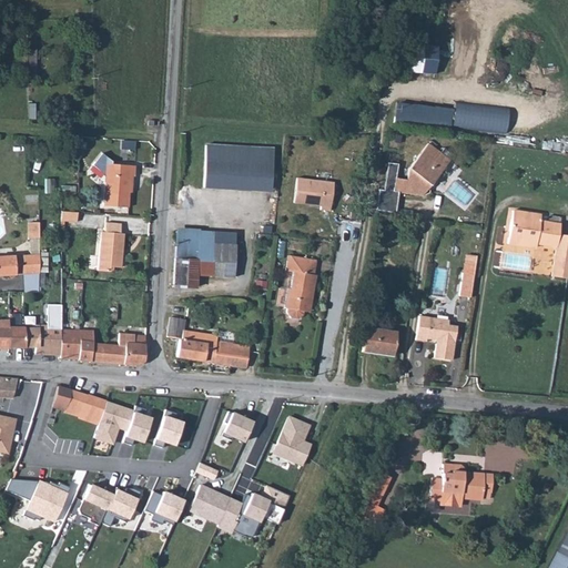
[(435,46),(407,43),(405,72),(432,75),(435,46)]
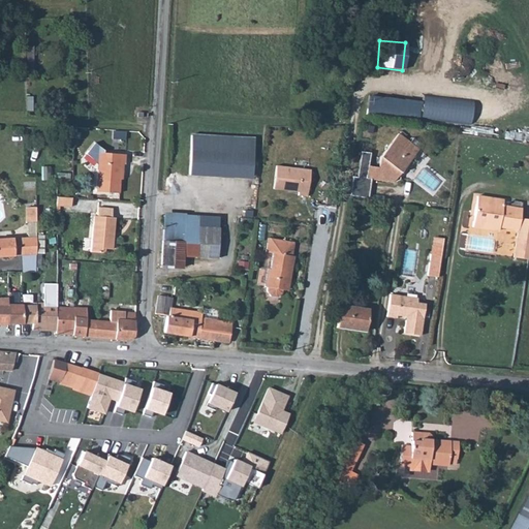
[(422,101),(369,96),(368,114),(419,119),(422,101)]
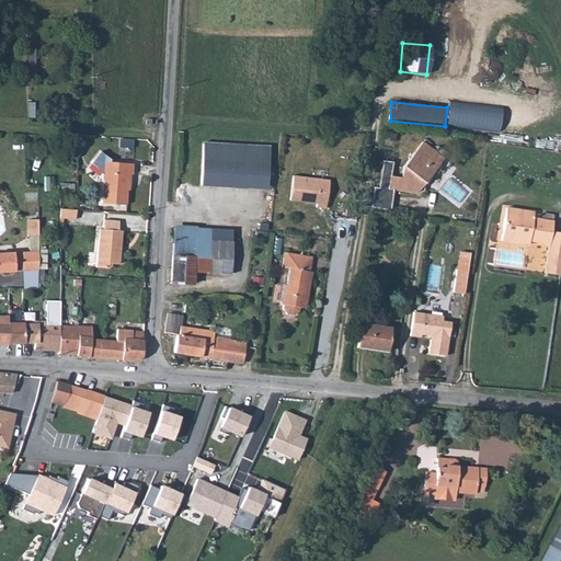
[(424,184),(444,159),(422,142),(402,167),(401,178),(390,176),(392,162),(382,161),(378,189),(374,187),(370,208),(390,210),(393,191),(401,192),(416,194),(423,191),(424,184)]
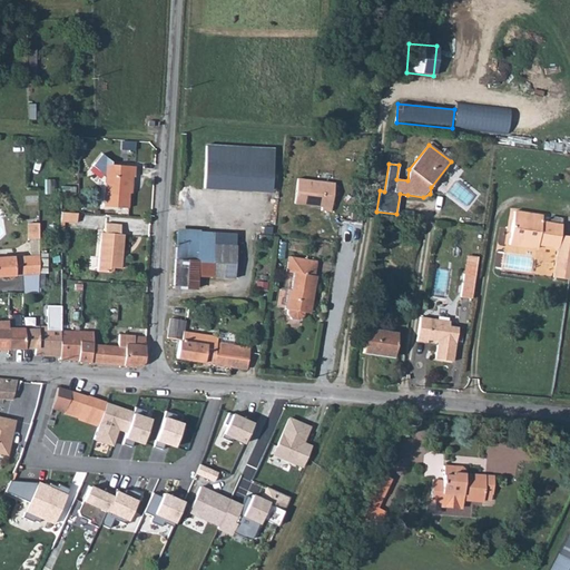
[(204,189),(271,193),(273,149),(206,146),(204,189)]
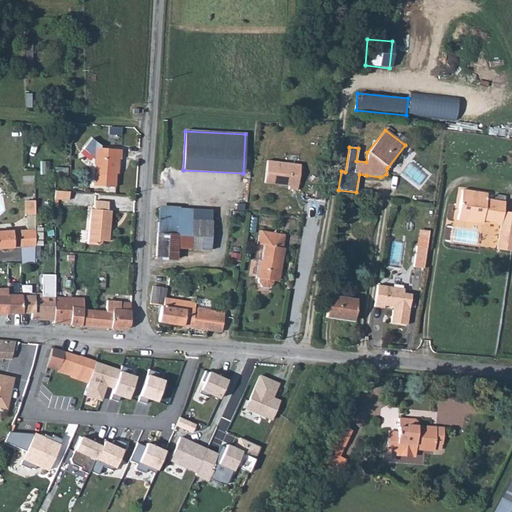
[(115,187),(117,159),(120,159),(121,150),(100,148),(100,146),(91,138),(83,149),(93,158),(95,158),(93,186),(115,187)]
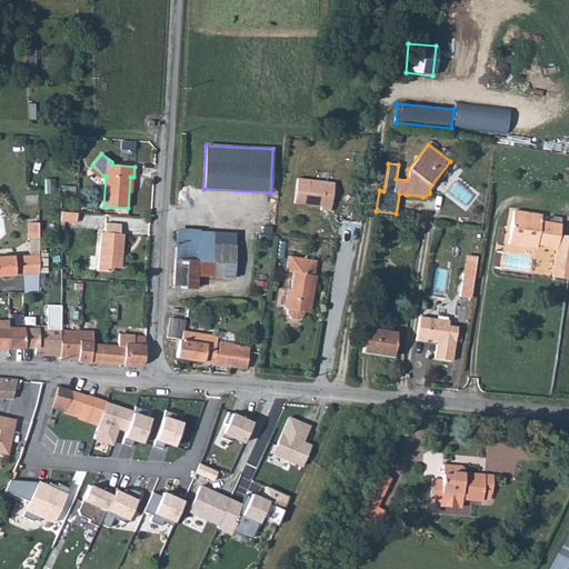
[(297,179),(293,203),(321,207),(320,210),(330,211),(333,183),(297,179)]
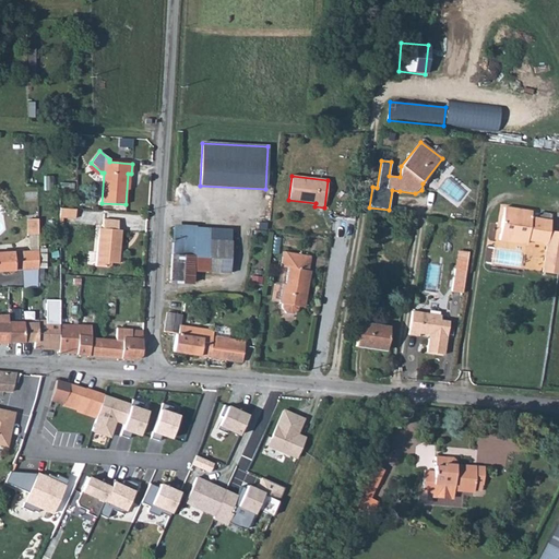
[(499,240),(521,244),(521,239),(527,240),(547,242),(543,272),(558,274),(558,265),(558,232),(549,232),(551,221),(531,217),(532,212),(504,207),(499,240)]
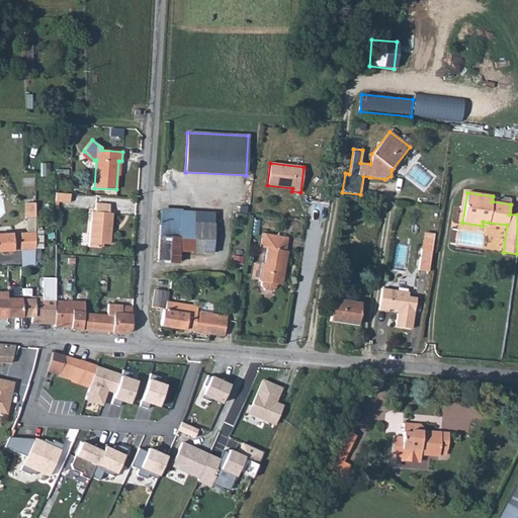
[(70,194),(56,193),(55,201),(70,202),(70,194)]
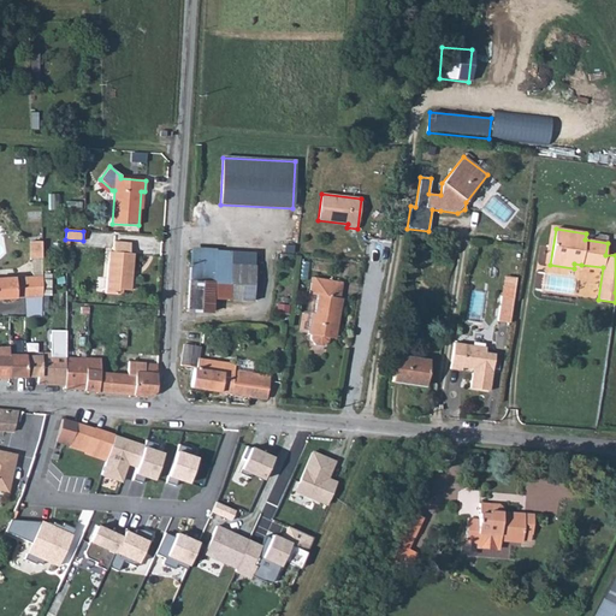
[(42,242),(31,242),(31,259),(42,259),(42,242)]
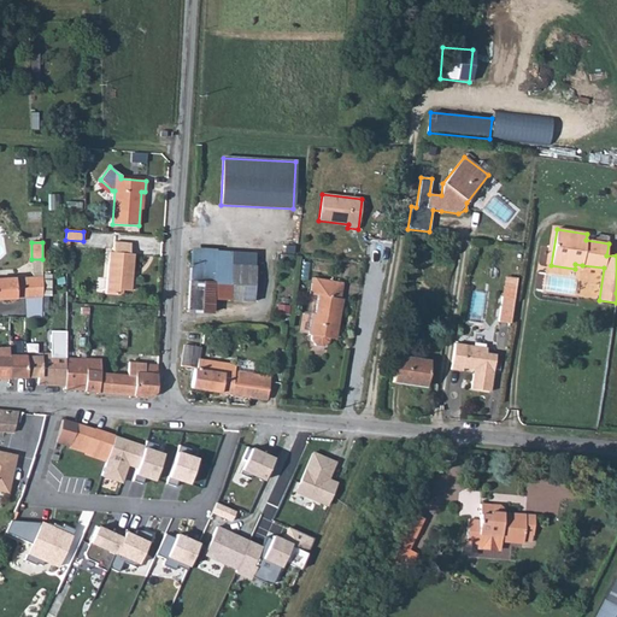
[(109,252),(106,294),(118,295),(122,293),(122,291),(130,292),(134,254),(130,254),(130,244),(113,242),(113,252),(109,252)]
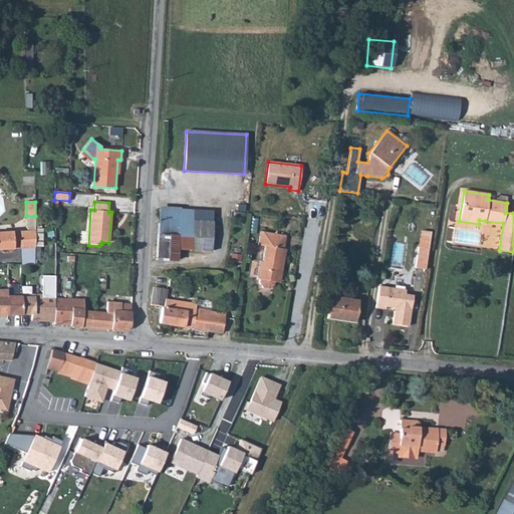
[(193,211),(159,210),(156,260),(177,261),(177,248),(211,251),(213,222),(193,221),(193,211)]
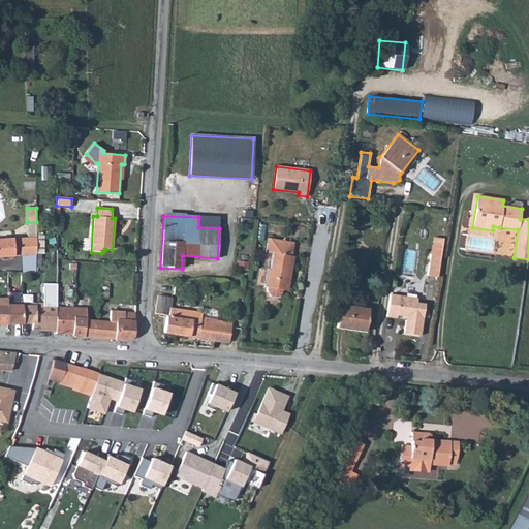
[(22,238),(23,256),(36,255),(36,237),(22,238)]
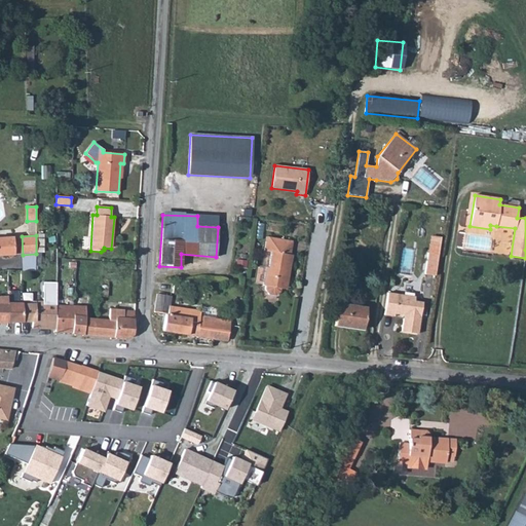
[(266,236),(264,251),(271,252),(268,268),(266,267),(263,286),(265,286),(264,289),(268,295),(274,296),(280,292),(280,289),(283,289),(284,284),(288,285),(292,255),(290,255),(293,241),(266,236)]
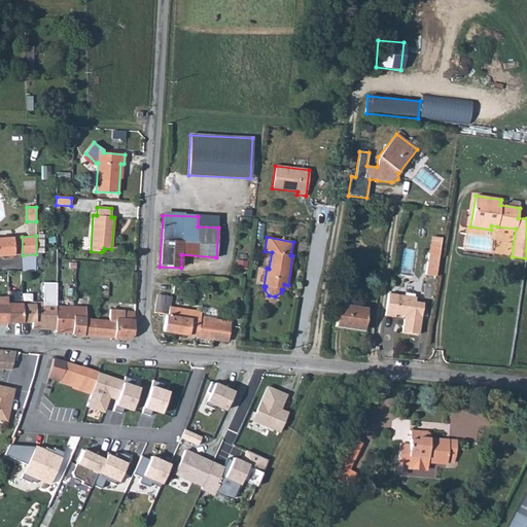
[(12,238),(0,238),(0,255),(13,255),(12,238)]
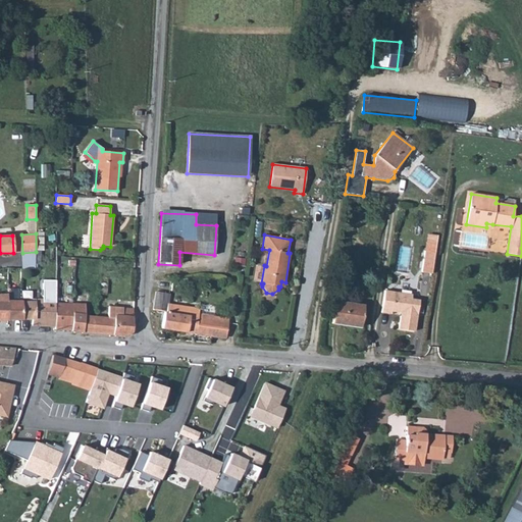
[(422,272),(431,273),(434,253),(425,251),(422,272)]
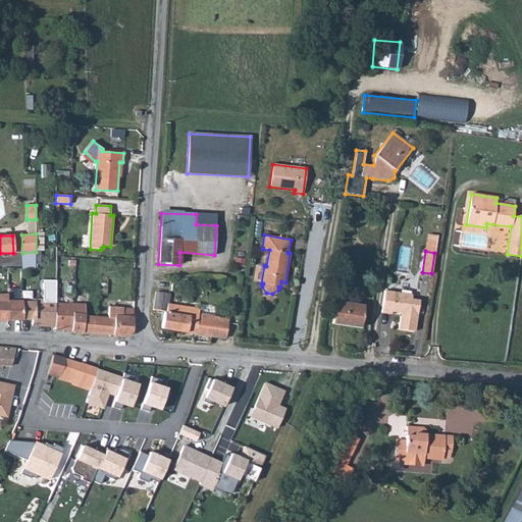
[(21,298),(20,314),(34,314),(34,321),(57,321),(57,300),(56,300),(55,279),(43,279),(43,297),(36,296),(35,298),(21,298)]
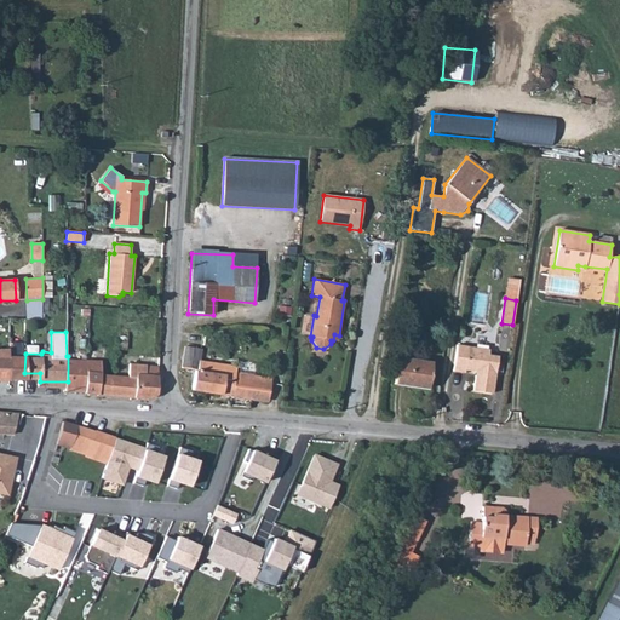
[(26,354),(26,343),(26,340),(9,340),(9,343),(7,355),(7,374),(24,373),(26,354)]
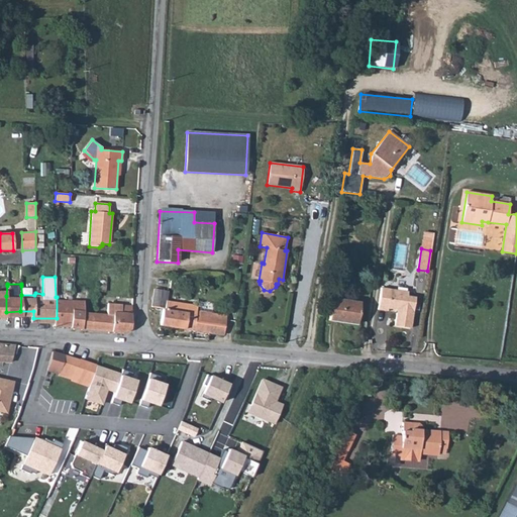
[(408,292),(381,288),(378,309),(387,311),(388,308),(397,310),(394,326),(410,328),(415,297),(407,296),(408,292)]
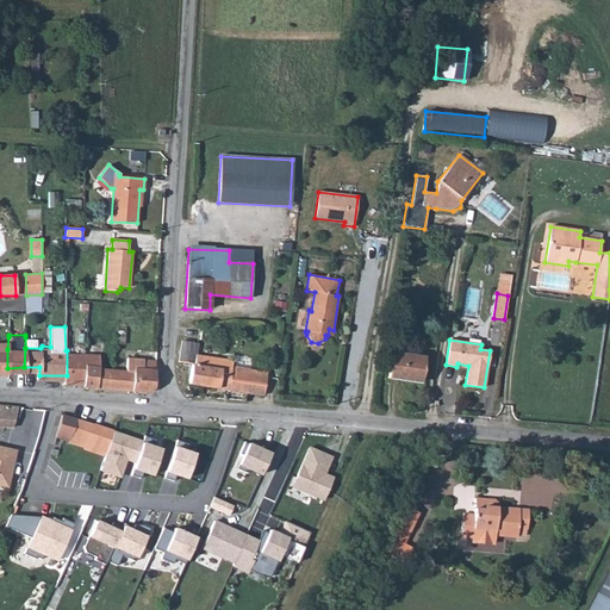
[(188,388),(231,396),(232,386),(234,374),(221,372),(222,361),(197,358),(198,348),(181,346),(179,366),(191,367),(188,388)]
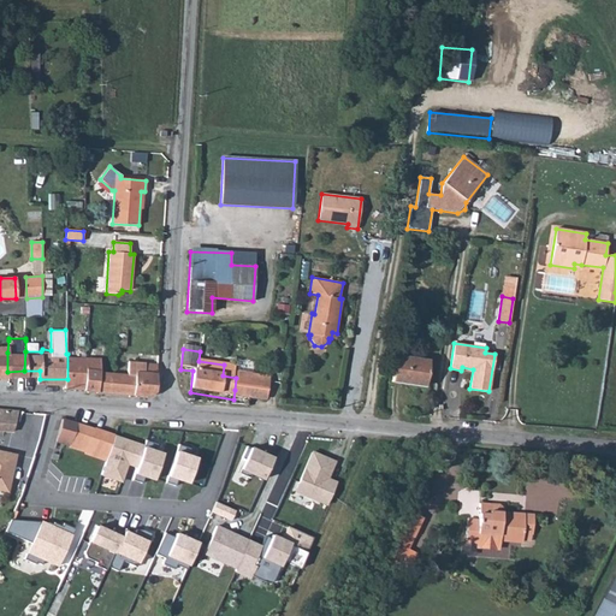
[(67,379),(67,383),(87,384),(87,386),(101,388),(102,368),(102,354),(67,354),(67,379)]
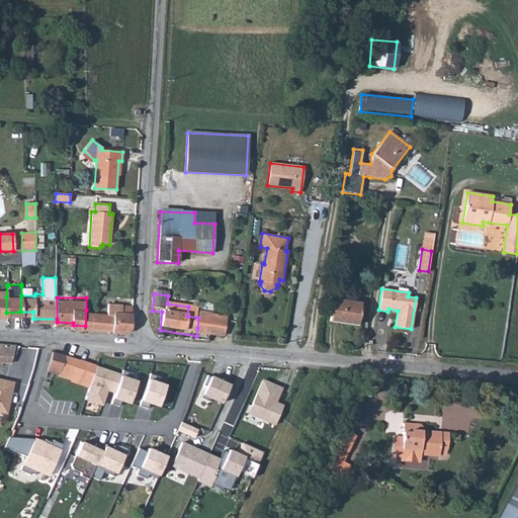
[(333,298),(329,321),(357,325),(360,303),(333,298)]
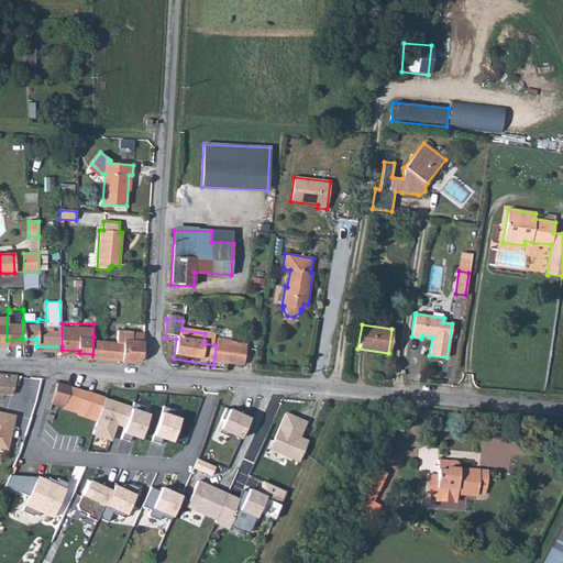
[(94,337),(92,354),(138,357),(144,352),(146,327),(121,326),(120,338),(94,337)]
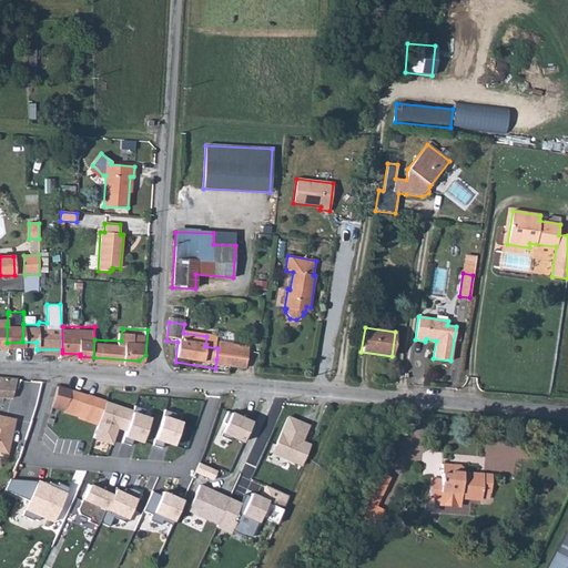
[(217,348),(216,359),(253,366),(254,342),(219,336),(217,348)]
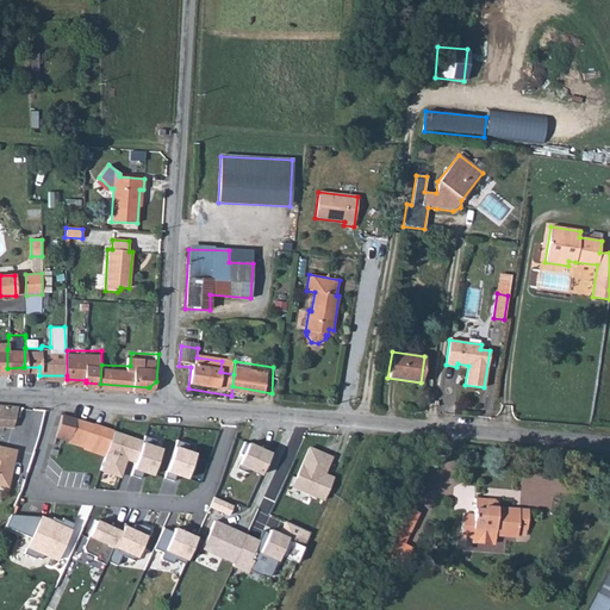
[(17,403),(0,402),(0,422),(12,423),(17,403)]
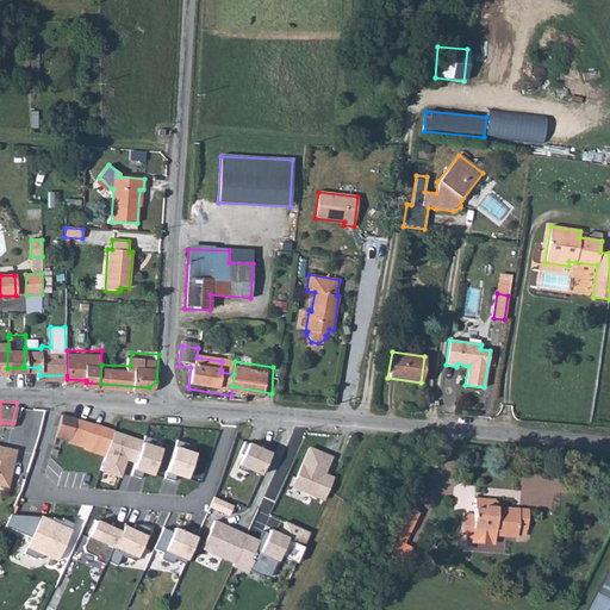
[(63,435),(73,437),(80,418),(63,412),(58,431),(63,431),(63,435)]
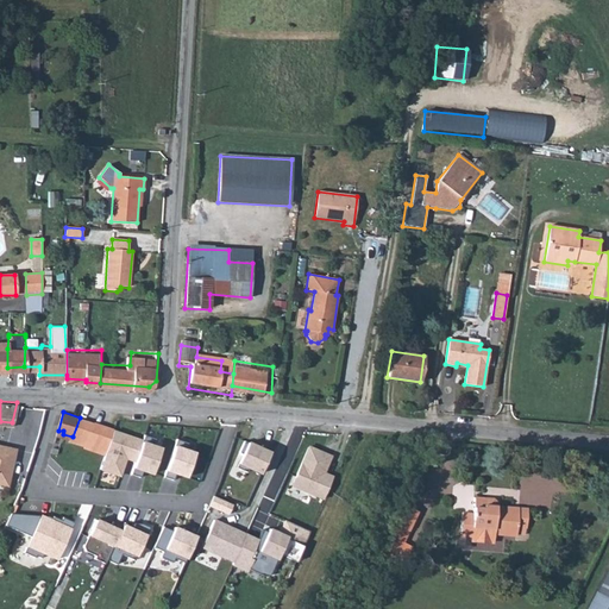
[(114,431),(80,418),(73,437),(70,444),(105,456),(114,431)]
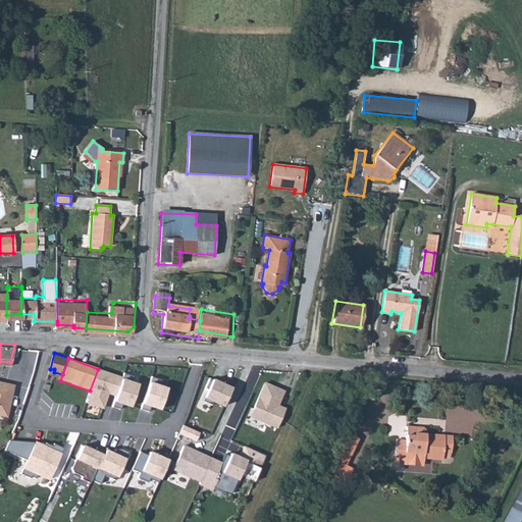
[(118,376),(98,369),(90,390),(87,399),(92,401),(90,407),(101,411),(107,394),(111,395),(117,378),(118,376)]
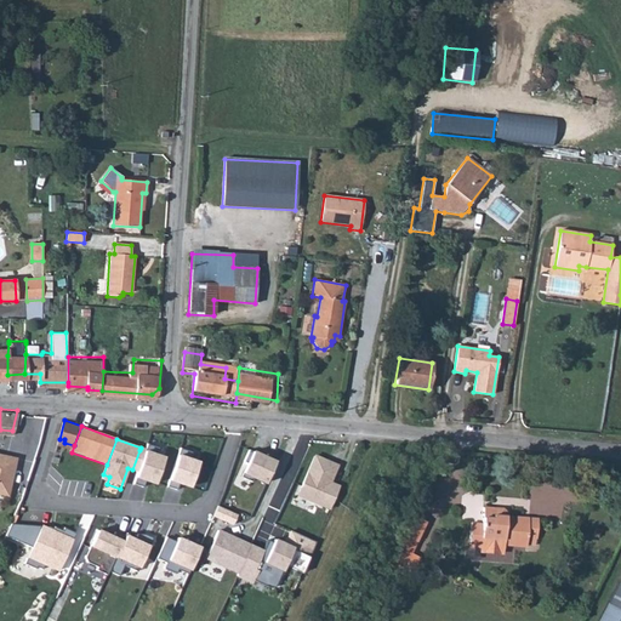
[(275,460),(251,449),(241,472),(266,483),(275,460)]
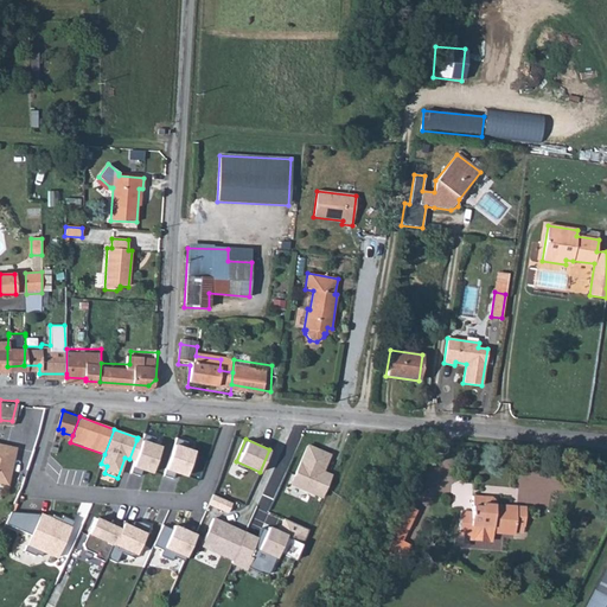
[(155,447),(136,440),(129,459),(127,467),(146,473),(155,447)]
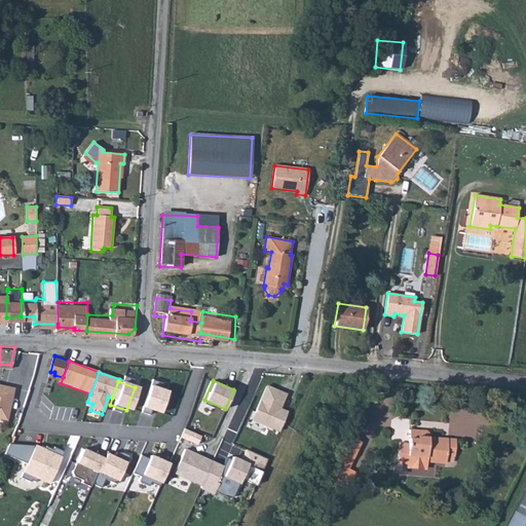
[(0,415),(2,416),(5,414),(12,384),(0,382),(0,415)]
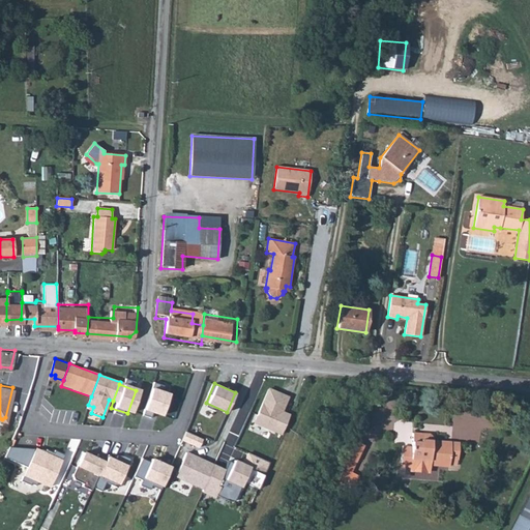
[(290,395),(269,386),(253,423),(281,435),(290,414),(283,411),(290,395)]
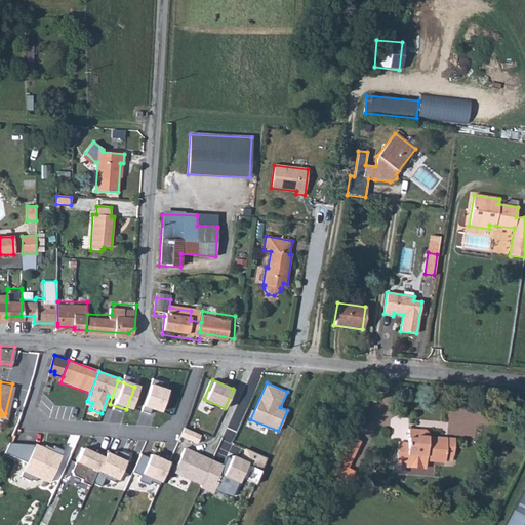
[(165,392),(146,385),(137,407),(152,412),(152,409),(158,411),(165,392)]
